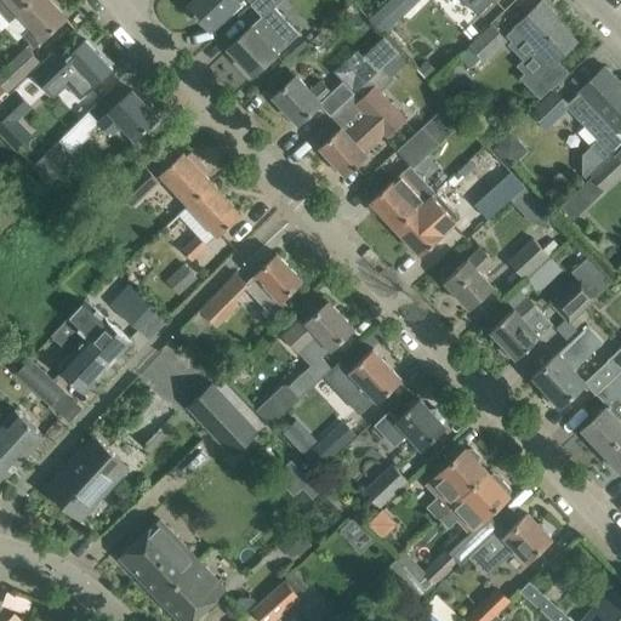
[(0,0),(0,11),(9,22),(20,12),(20,11),(30,0),(0,0)]
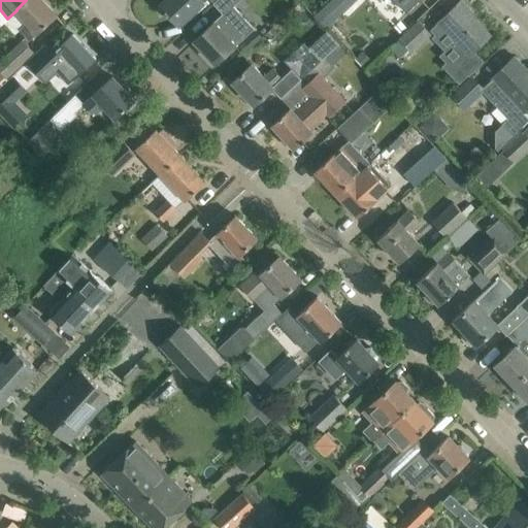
[(26,0),(17,9),(17,10),(26,21),(18,29),(28,40),(37,32),(37,33),(56,15),(40,0),(26,0)]
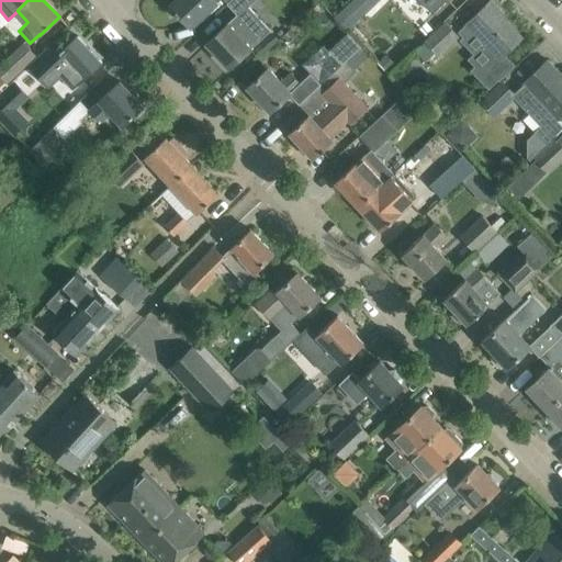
[(179,14),(190,25),(216,0),(176,0),(170,4),(176,10),(175,11),(178,15),(179,14)]
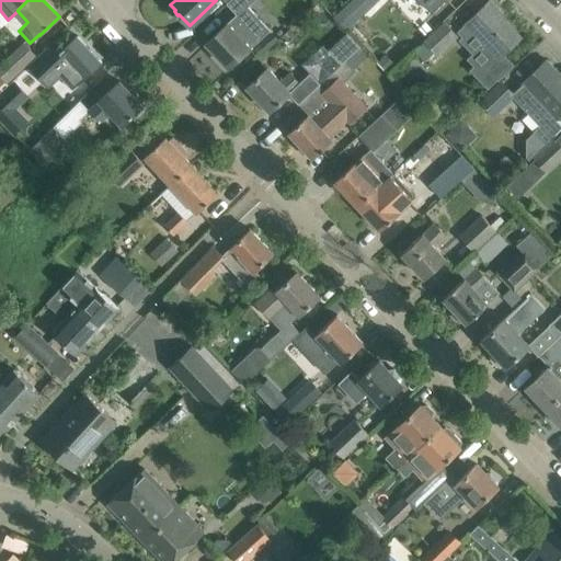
[(206,43),(228,67),(270,30),(248,7),(253,0),(228,0),(226,3),(237,14),(206,43)]
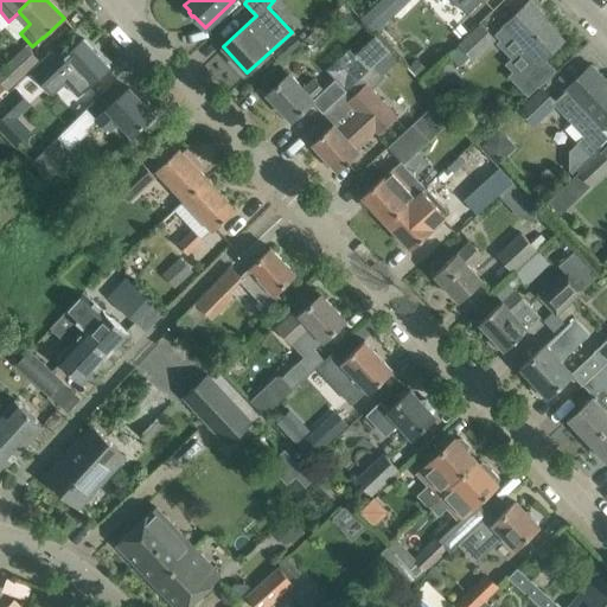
[(394,0),(400,7),(407,0),(452,0),(467,14),(481,0),(394,0)]
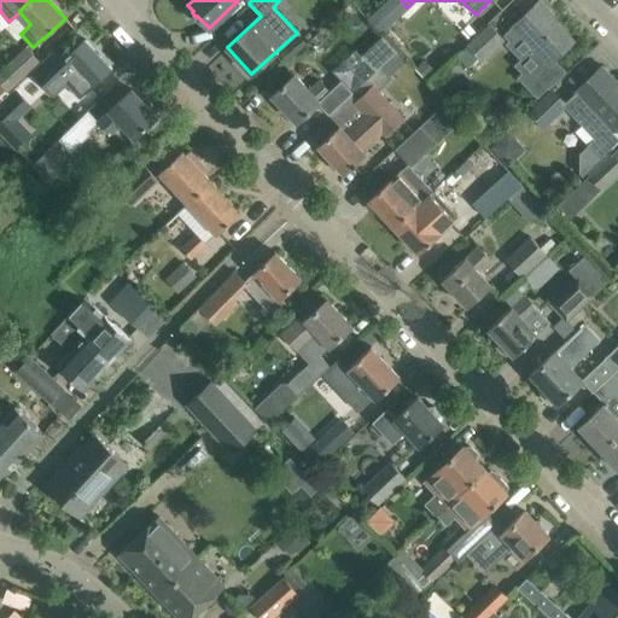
[(549,11),(540,0),(511,28),(512,28),(503,35),(509,41),(506,44),(520,59),(514,65),(524,75),(536,76),(548,88),(565,73),(553,60),(573,41),(552,18),(548,21),(544,16),(549,11)]
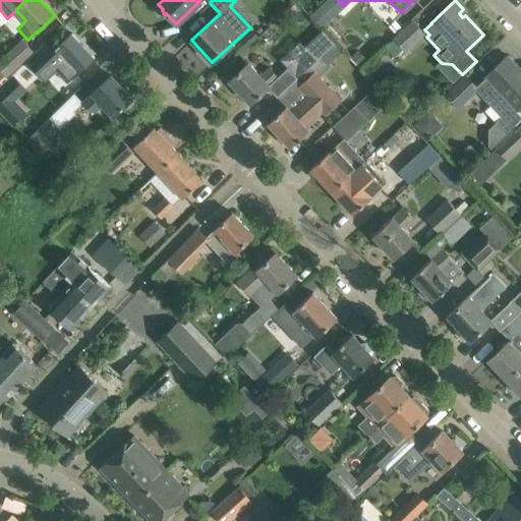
[(394,56),(403,48),(405,50),(422,33),(412,21),(385,48),(394,56)]
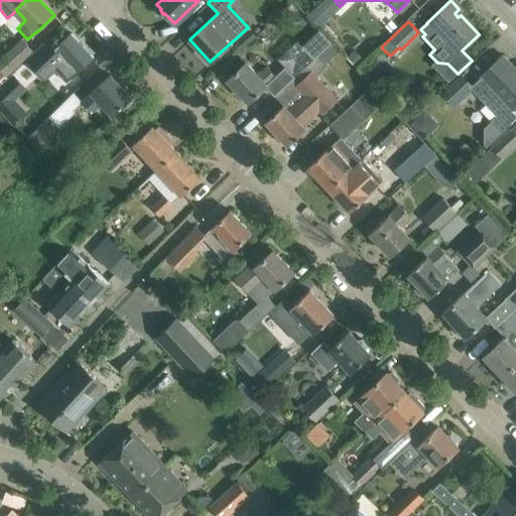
[(296,41),(277,58),(284,67),(293,77),(303,68),(306,65),(317,54),(331,42),(319,29),(301,46),(296,41)]
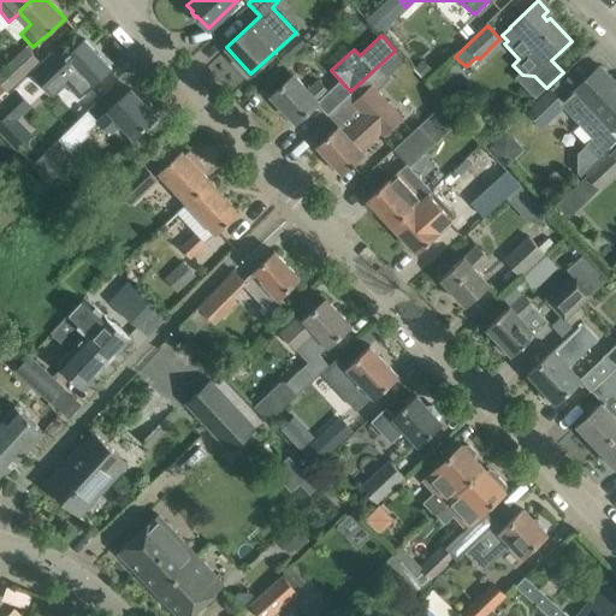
[(46,59),(31,72),(52,95),(65,82),(80,98),(94,84),(111,69),(84,40),(64,58),(55,49),(46,59)]
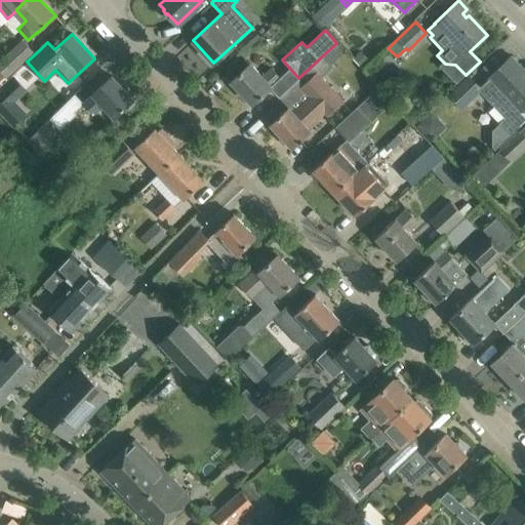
[(0,70),(7,78),(33,52),(22,41),(0,62),(0,70)]
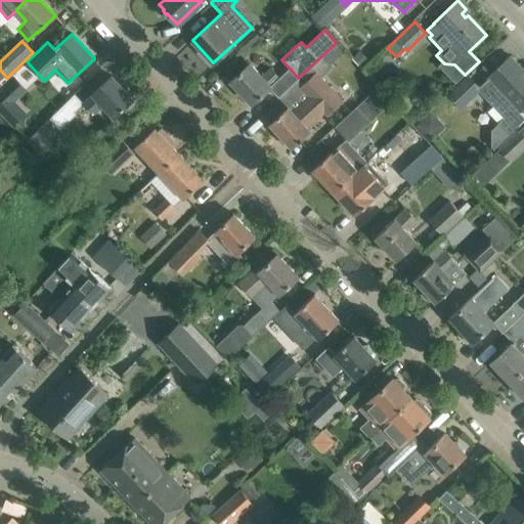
[(336,43),(322,55),(331,64),(345,52),(336,43)]
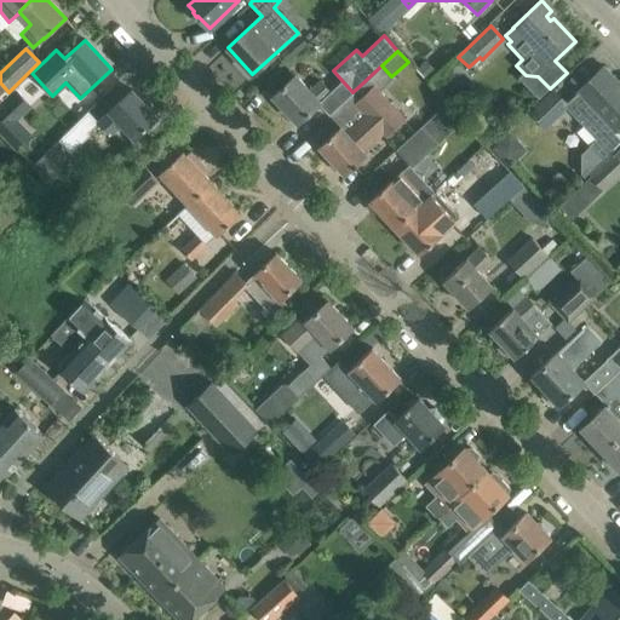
[(337,130),(319,147),(332,161),(331,166),(339,174),(343,173),(345,174),(363,159),(367,155),(362,150),(384,131),(388,135),(406,119),(379,90),(392,78),(391,76),(382,65),(368,78),(365,81),(352,92),(350,95),(371,118),(350,137),(340,126),(337,130)]
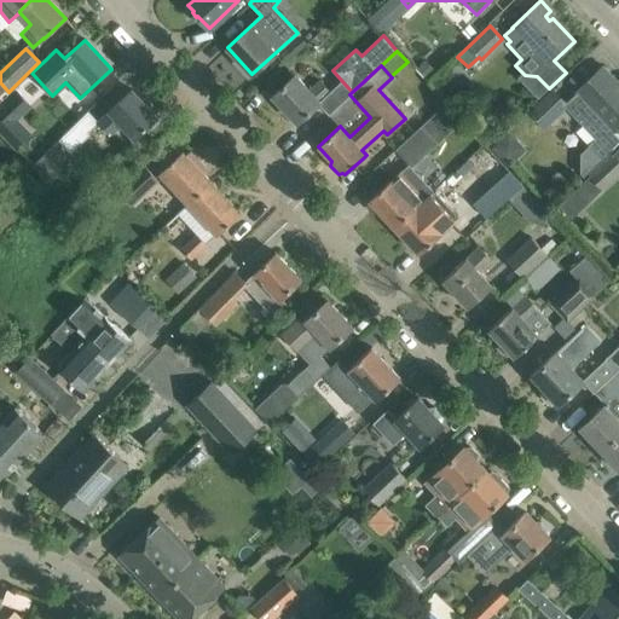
[(576,94),(566,103),(551,88),(528,111),(545,128),(566,108),(596,137),(588,145),(602,158),(618,142),(618,87),(615,84),(612,87),(607,82),(613,77),(603,67),(574,93),(576,94)]
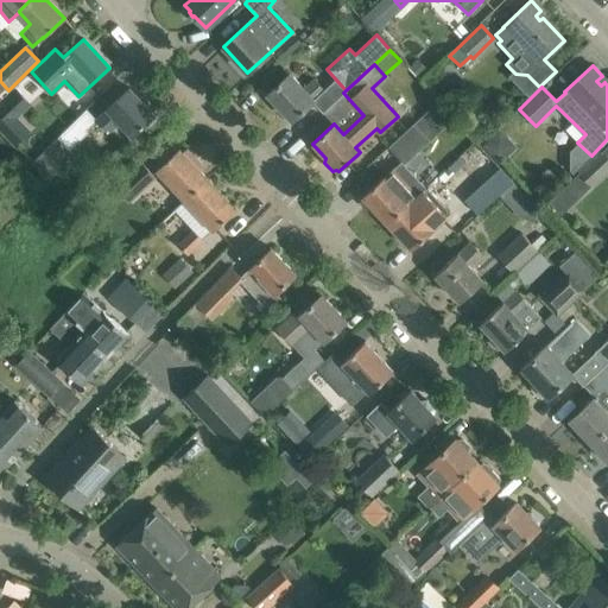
[(284,78),(267,94),(292,121),(309,105),(312,102),(322,113),(343,93),(346,90),(335,78),(323,89),(314,80),(304,89),(290,74),(284,78)]
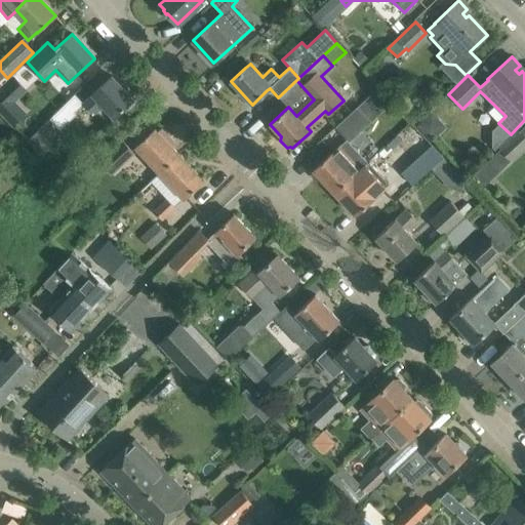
[(59,128),(84,105),(93,115),(104,106),(114,117),(132,99),(112,76),(92,93),(93,95),(84,104),(75,94),(49,117),(59,128)]
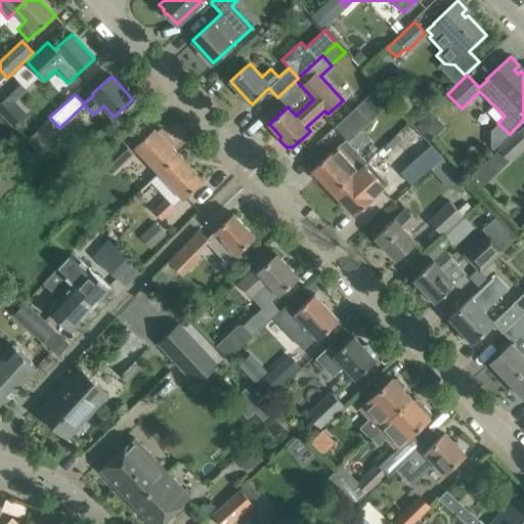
[(13,77),(0,88),(0,114),(11,126),(25,113),(14,100),(26,90),(13,77)]
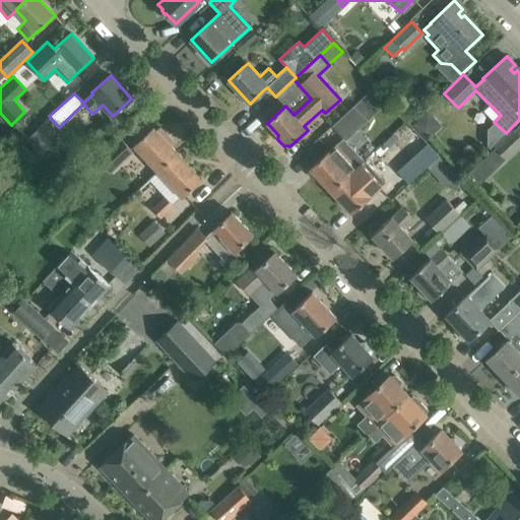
[(389,101),(375,85),(352,106),(367,121),(389,101)]
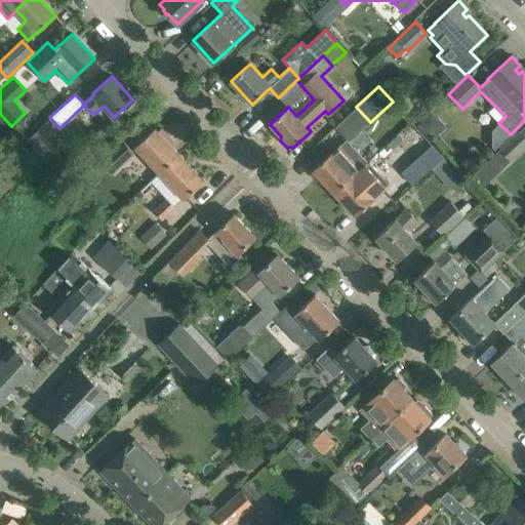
[(139,142),(134,147),(159,172),(178,155),(173,149),(176,146),(161,128),(157,131),(154,128),(139,142)]
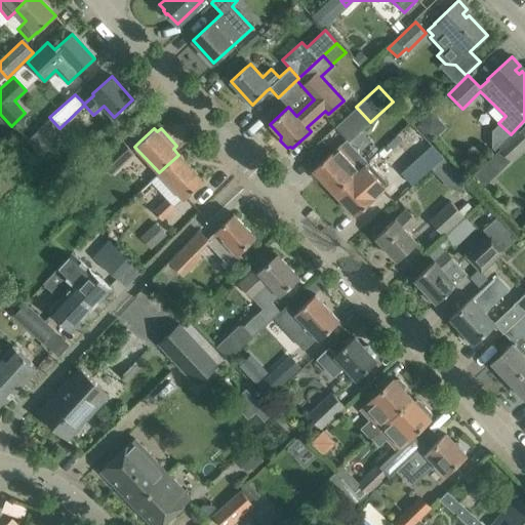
[(524,137),(519,132),(501,150),(511,160),(524,146),(524,137)]
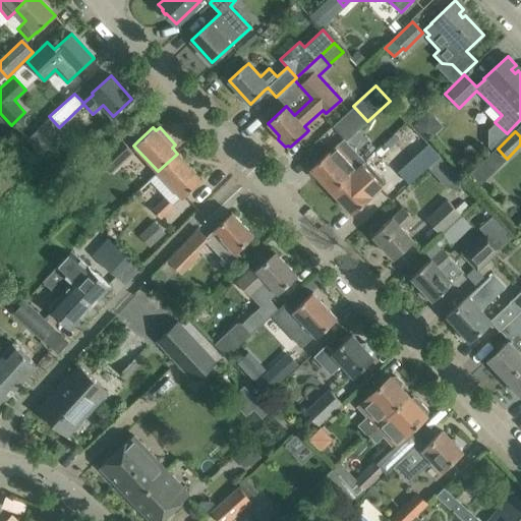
[(331,191),(350,173),(364,161),(343,137),(310,168),(331,191)]
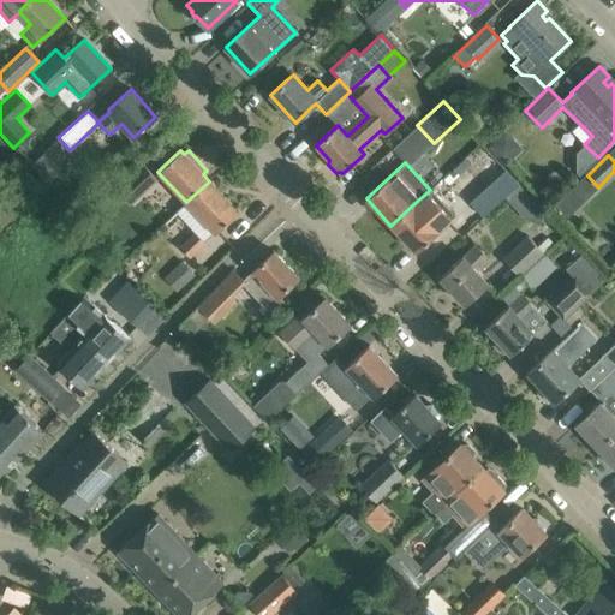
[(143,165),(117,191),(130,206),(157,179),(143,165)]
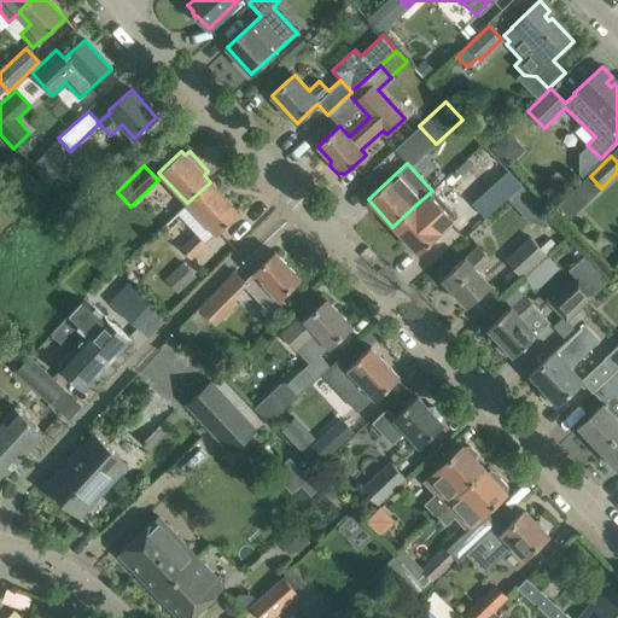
[(507,170),(471,204),(484,219),(507,197),(520,185),(507,170)]
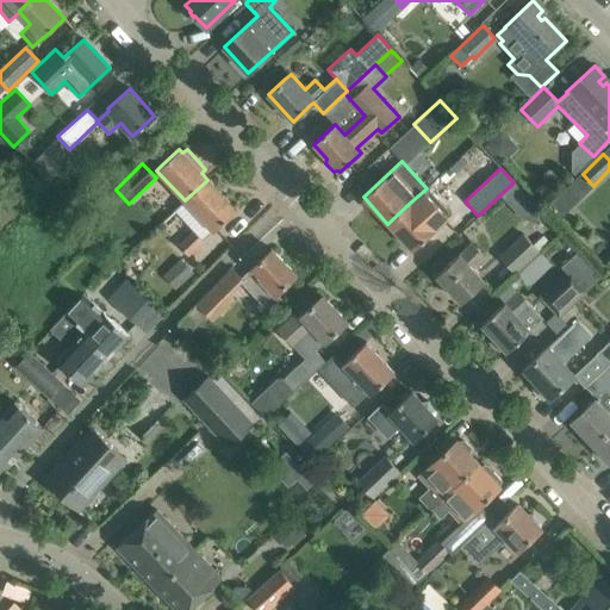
[(185,200),(174,210),(193,231),(203,241),(213,231),(236,210),(207,180),(185,200)]
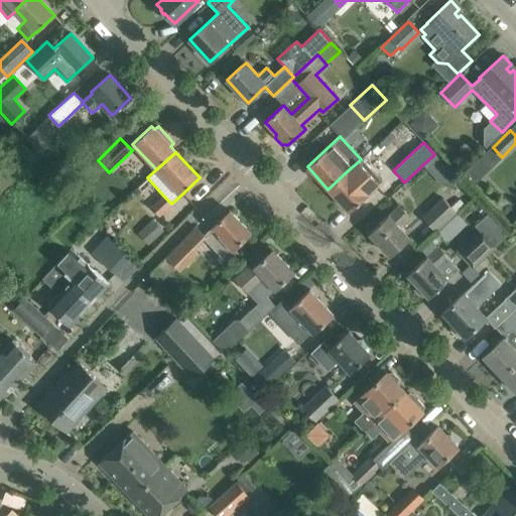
[(359,184),(347,171),(328,189),(349,212),(381,181),(373,172),(359,184)]
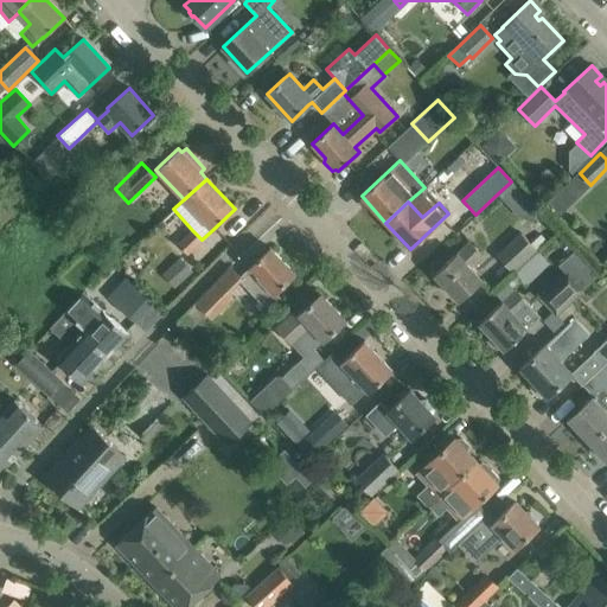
[(177,244),(186,254),(202,240),(192,230),(177,244)]
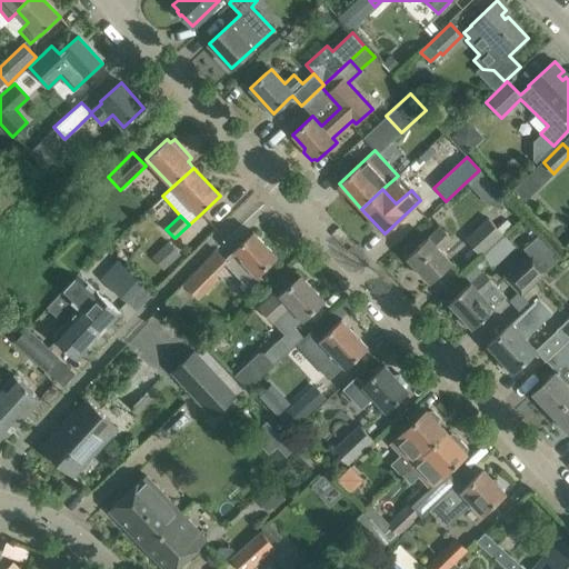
[(479,253),(501,232),(502,233),(512,225),(507,219),(498,228),(489,219),(466,240),(479,253)]
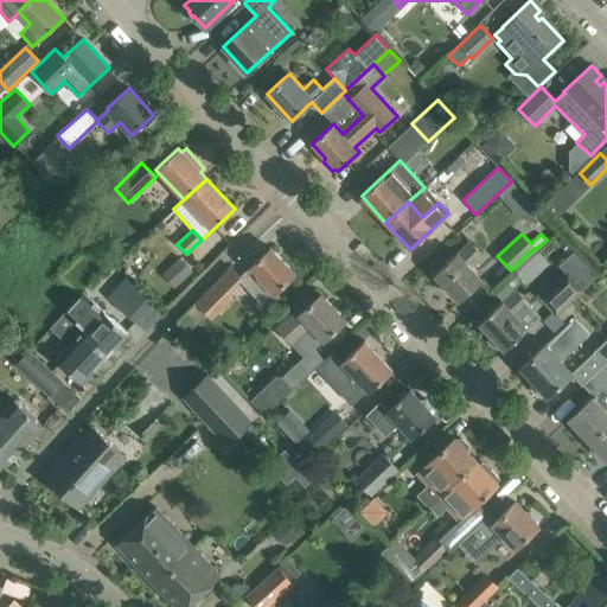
[(434,274),(459,301),(481,280),(468,267),(481,255),(470,241),(434,274)]
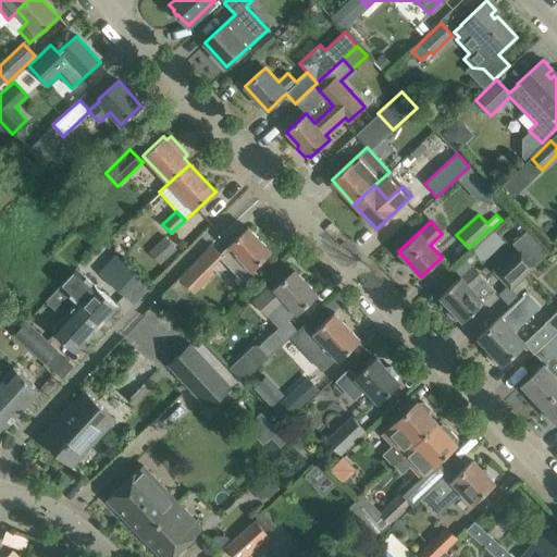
[(271,251),(248,227),(229,246),(219,256),(245,283),(256,273),(252,269),(271,251)]
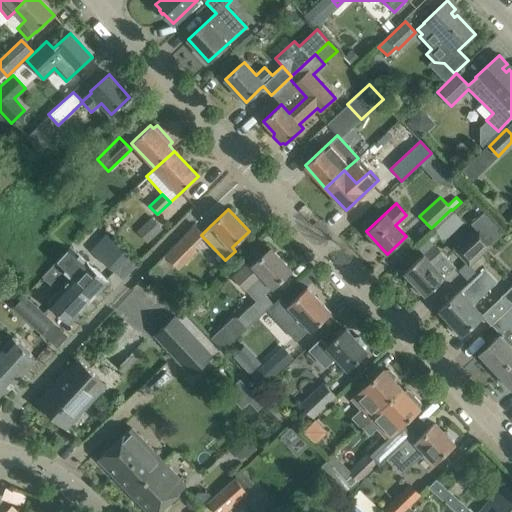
[(474,232),(456,250),(466,261),(470,265),(492,245),(504,233),(490,219),(484,212),(469,227),(474,232)]
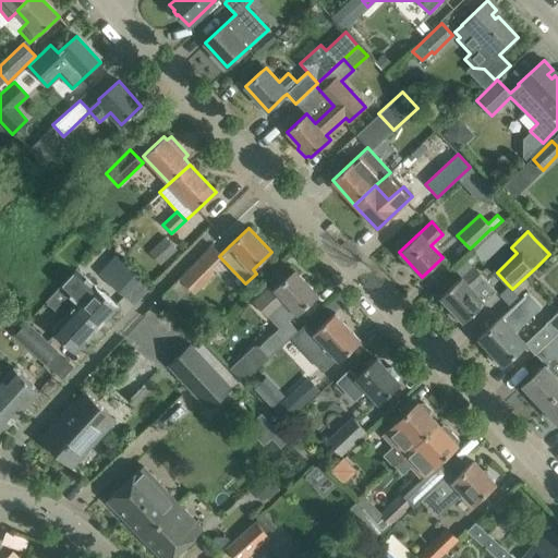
[(166,237),(148,252),(160,264),(177,249),(166,237)]
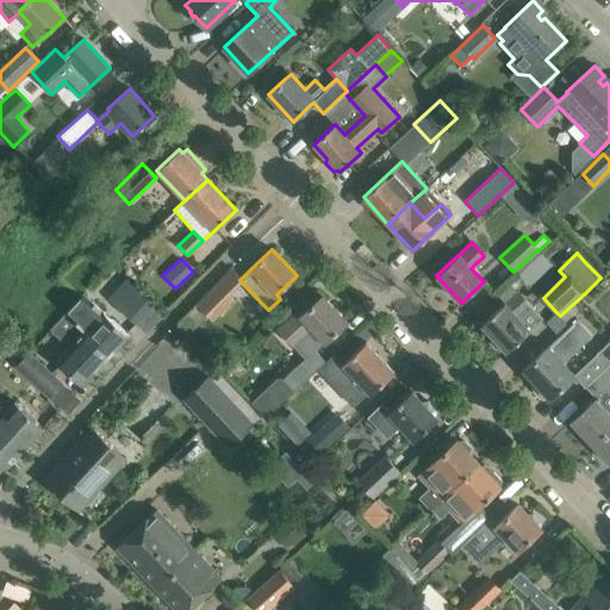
[(217,281),(195,304),(213,321),(235,299),(217,281)]
